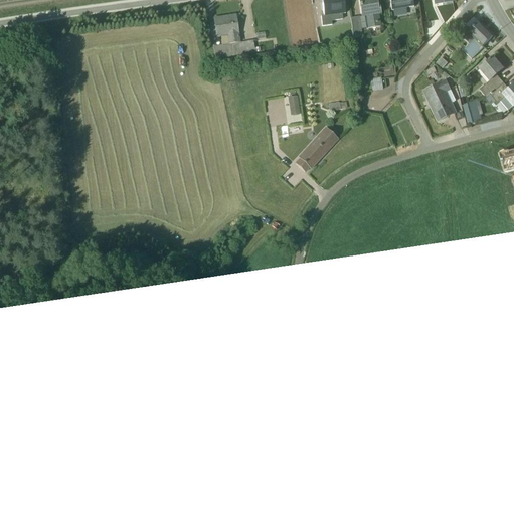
[(346,12),(344,0),(323,0),(326,20),(343,17),(342,12),(346,12)]
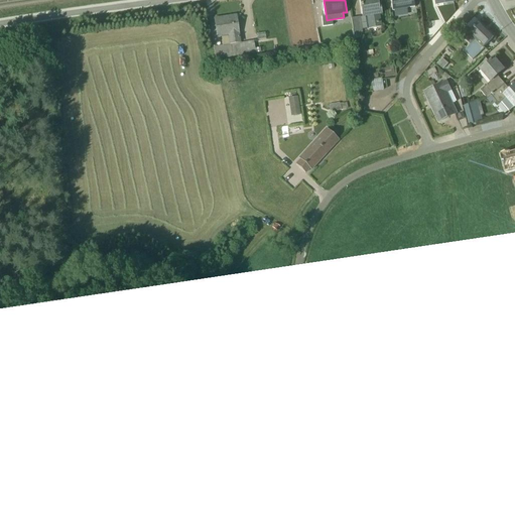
[(378,3),(378,0),(360,0),(362,15),(360,15),(362,28),(381,25),(380,14),(381,13),(380,3),(378,3)]
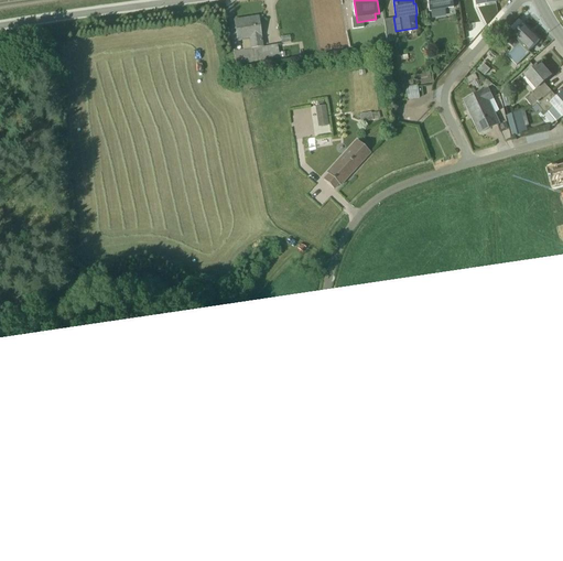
[(455,6),(454,0),(429,0),(431,17),(446,14),(445,7),(455,6)]
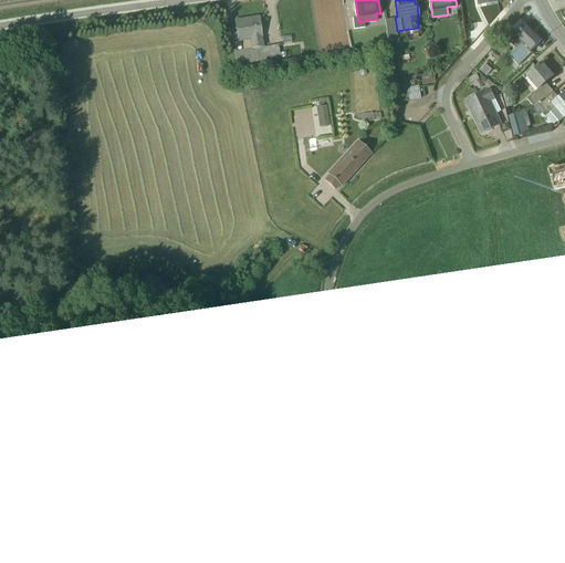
[(263,45),(259,16),(236,19),(239,39),(243,39),(244,48),(236,49),(238,63),(288,55),(286,50),(280,51),(279,43),(263,45)]
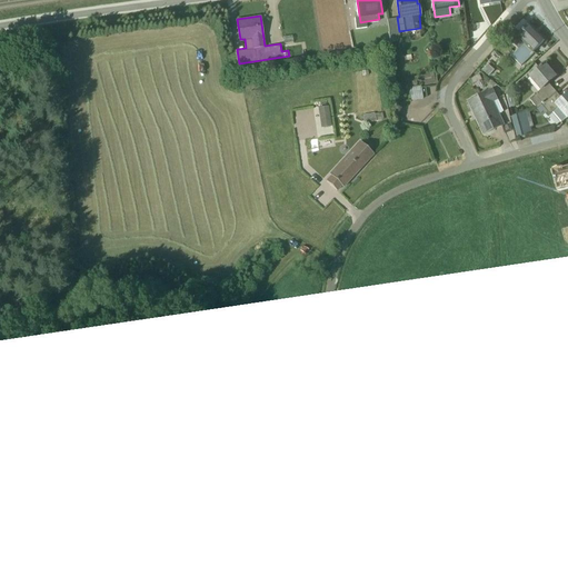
[(528,21),(524,18),(516,26),(520,30),(528,21)]
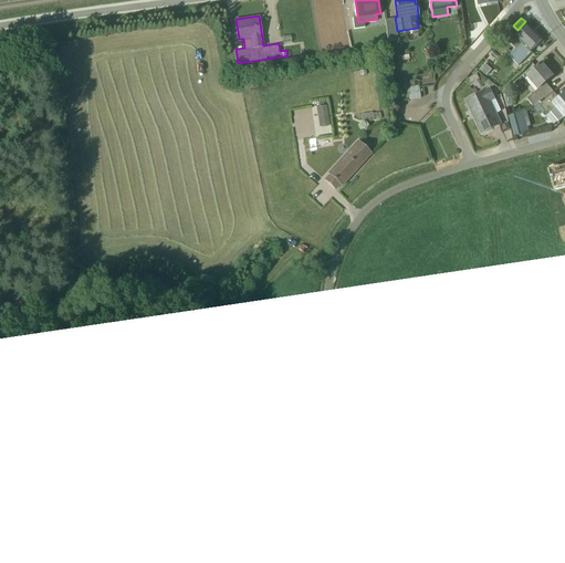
[(531,50),(542,38),(527,22),(515,34),(522,41),(510,54),(519,64),(532,51),(531,50)]
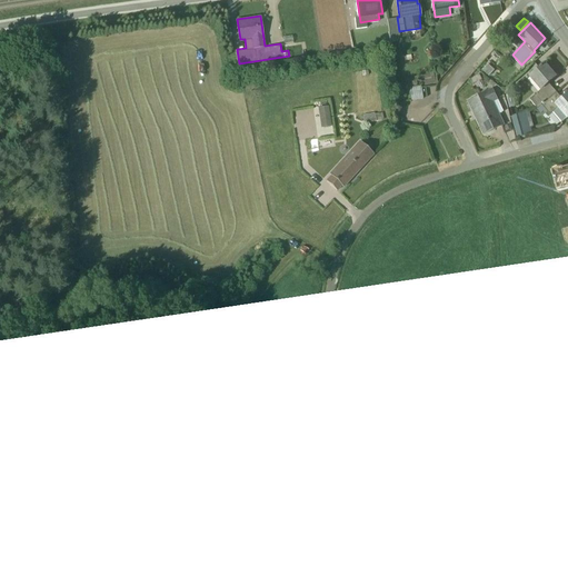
[(495,68),(488,62),(484,68),(490,73),(495,68)]
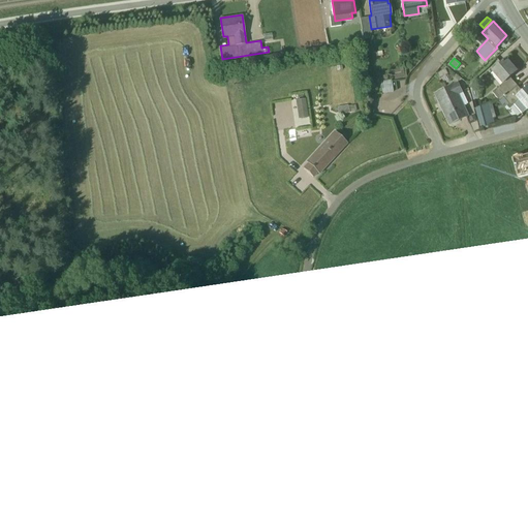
[(517,70),(506,58),(492,70),(502,83),(493,91),(501,98),(517,85),(509,76),(517,70)]
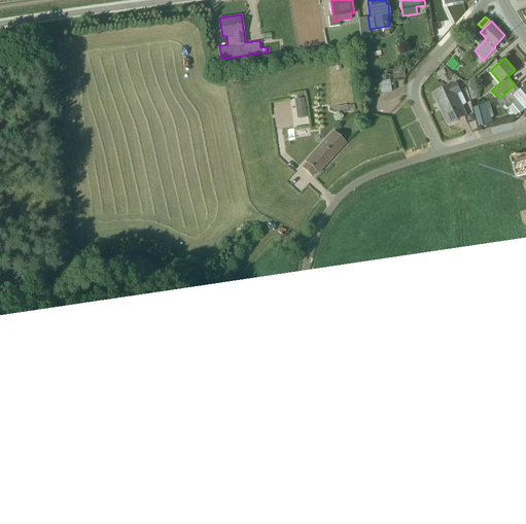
[(445,68),(435,72),(437,76),(442,74),(445,81),(450,78),(445,68)]
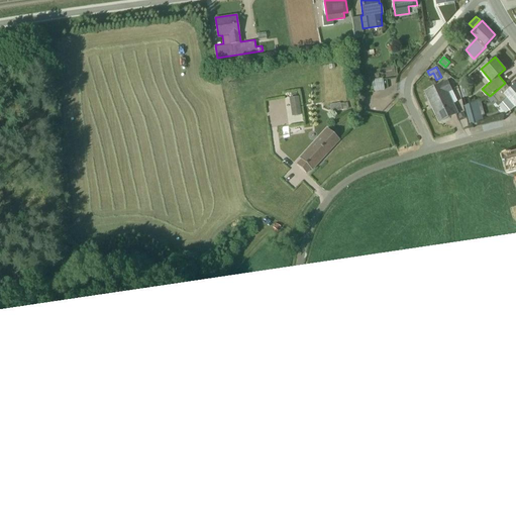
[(462,96),(470,94),(465,74),(458,79),(462,96)]
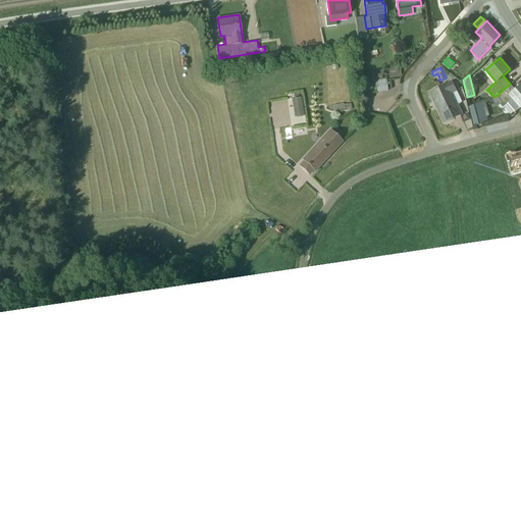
[(387,89),(386,76),(375,79),(376,90),(387,89)]
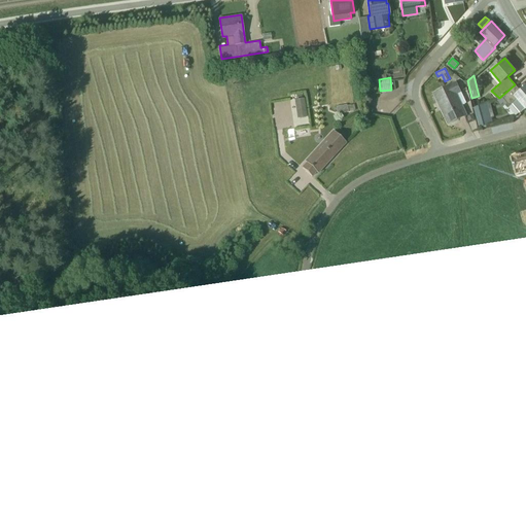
[(456,82),(435,92),(449,123),(467,114),(462,104),(466,102),(461,90),(460,91),(456,82)]
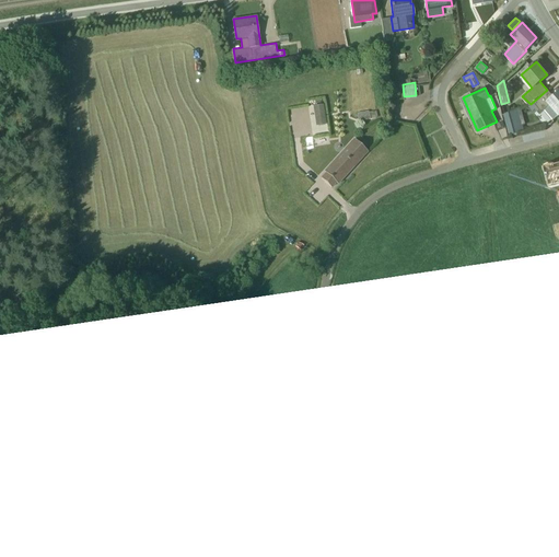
[(542,111),(544,109),(552,119),(558,113),(558,91),(554,96),(552,95),(547,90),(531,104),(528,105),(533,111),(535,108),(537,111),(539,108),(542,111)]
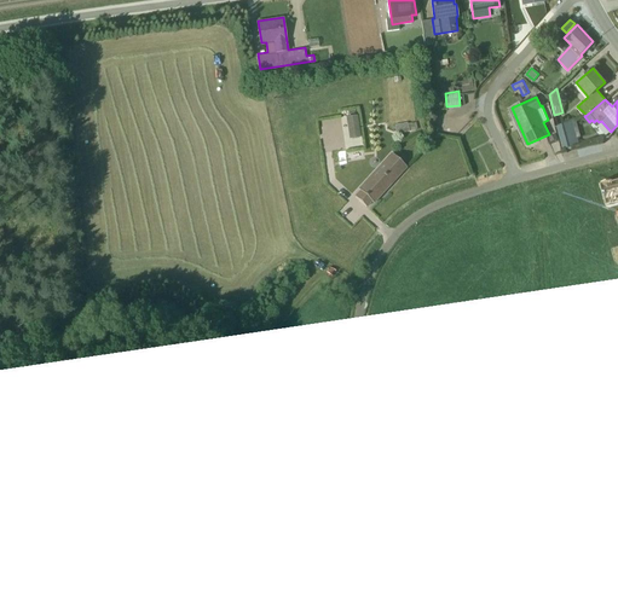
[(350,137),(361,135),(358,114),(346,115),(350,137)]
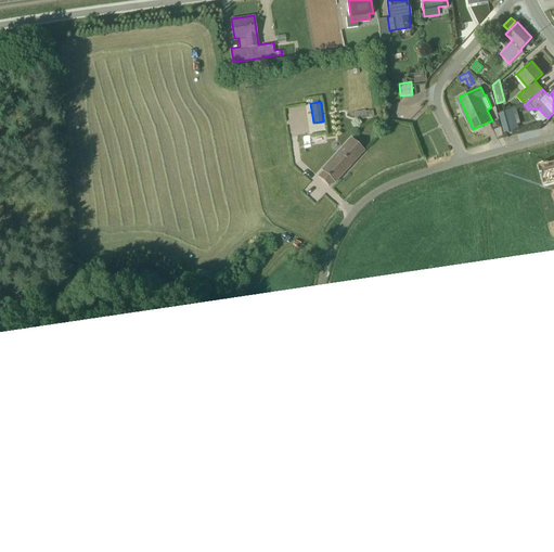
[(356,118),(374,115),(373,107),(365,110),(365,107),(355,110),(356,118)]
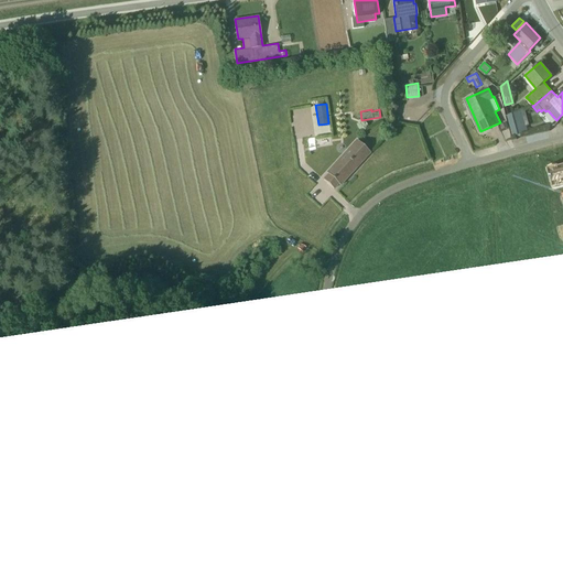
[(528,131),(522,109),(508,114),(513,135),(528,131)]
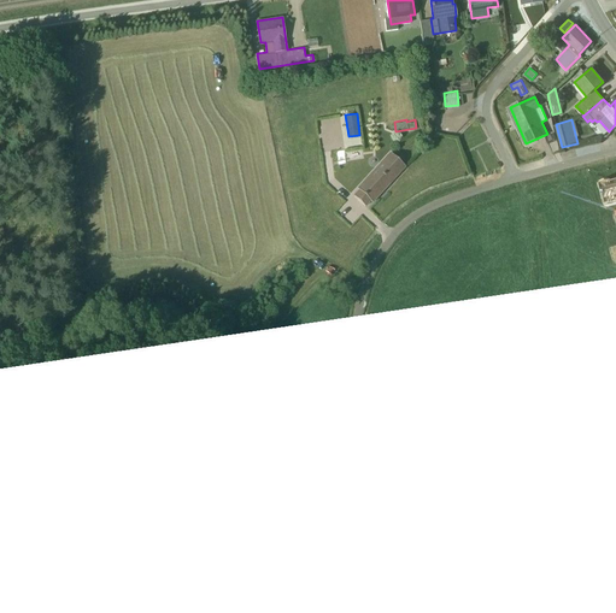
[(359,188),(353,194),(365,205),(370,199),(373,201),(405,165),(389,151),(357,186),(359,188)]
